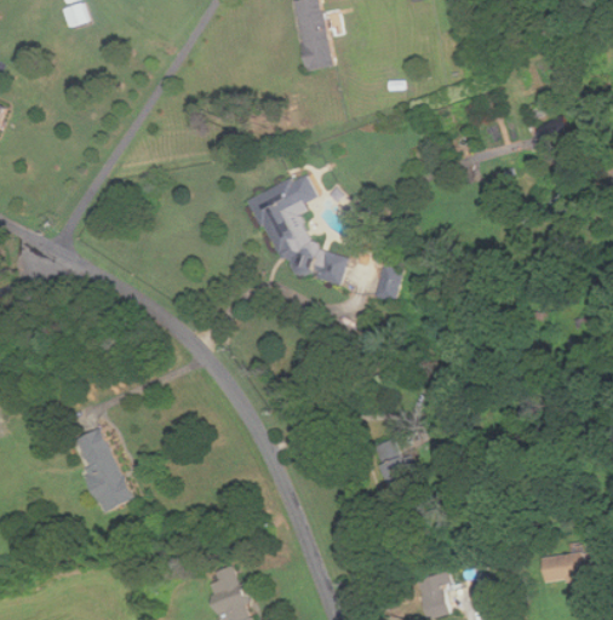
[(298,0),(294,1),(309,72),(336,65),(321,0),(298,0)]
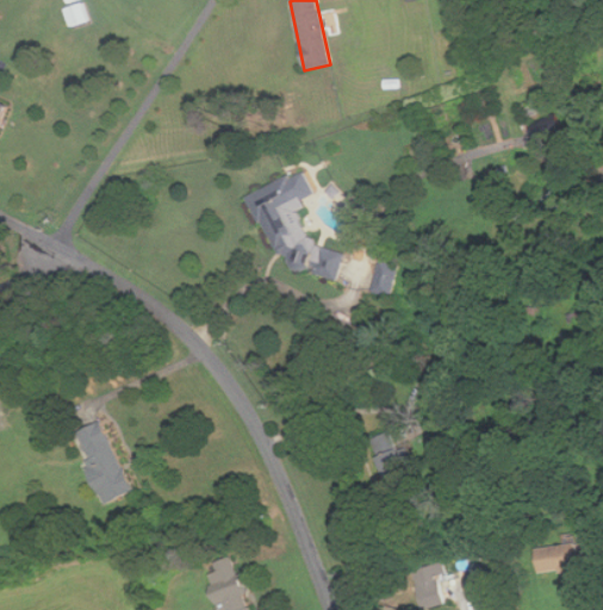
[(242,195),(252,221),(261,228),(268,247),(283,259),(287,268),(299,272),(308,262),(311,272),(317,275),(334,280),(341,253),(317,247),(303,234),(296,217),(300,198),(310,194),(300,172),(288,176),(286,176),(242,195)]
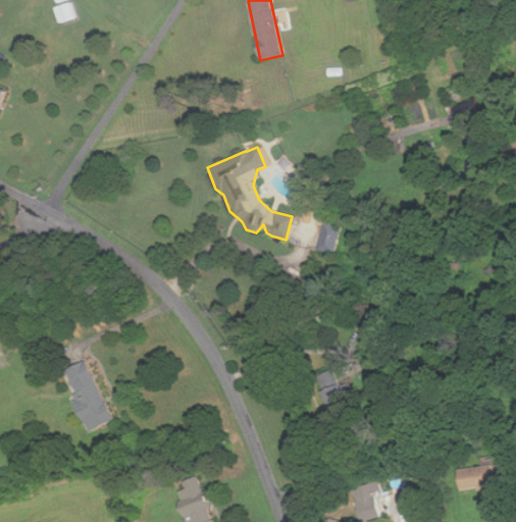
[(339,227),(322,222),(314,247),(330,253),(339,227)]
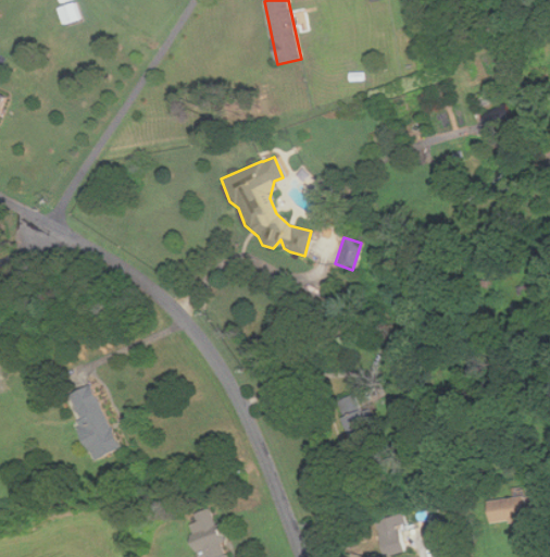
[(119,449),(92,384),(66,395),(91,460),(119,449)]
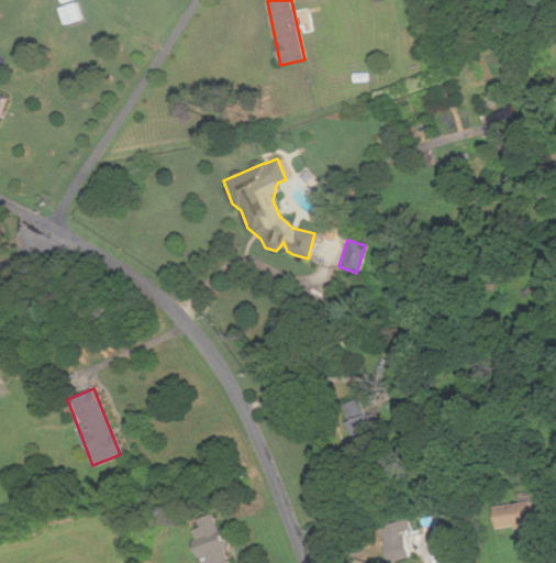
[(363,415),(359,400),(344,405),(354,450),(378,444),(371,412),(363,415)]
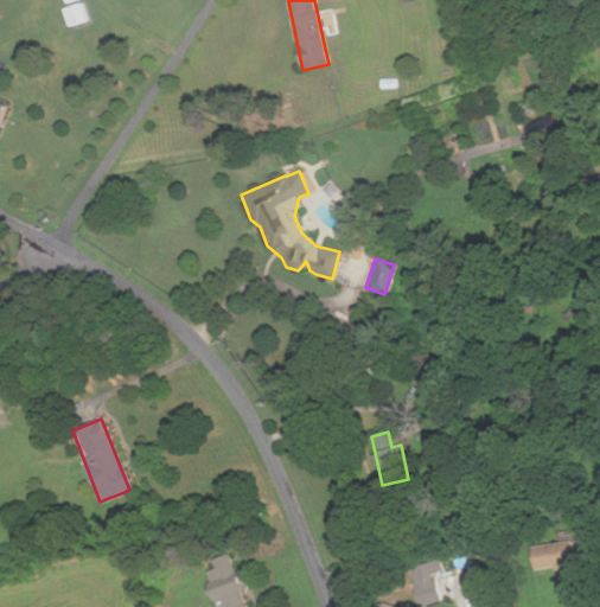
[(575,566),(573,542),(530,544),(531,569),(575,566)]
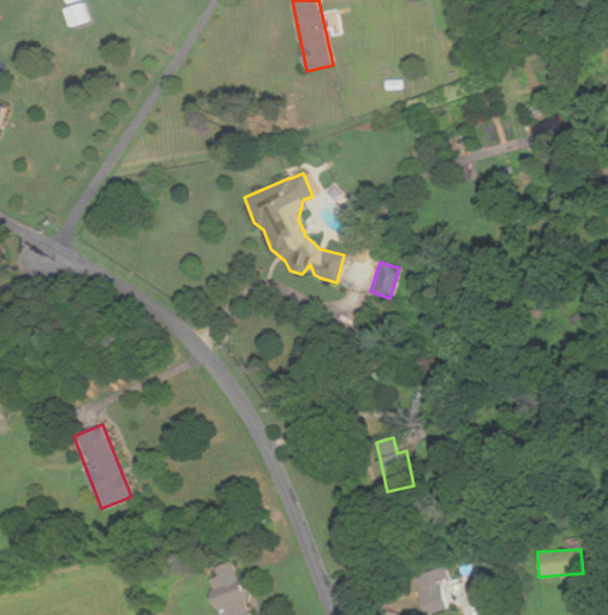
[(251,614),(237,560),(208,567),(220,614),(251,614)]
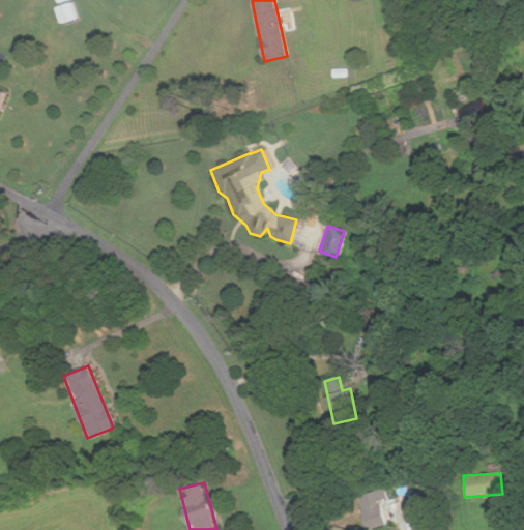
[(357,496),(367,529),(390,523),(381,489),(357,496)]
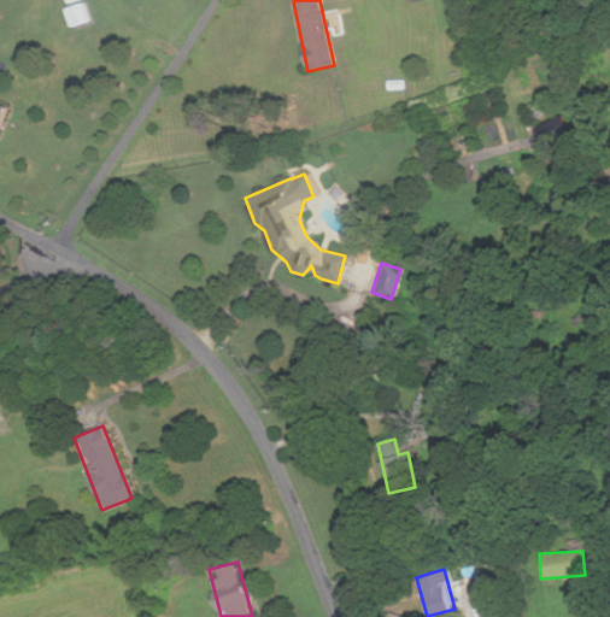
All buildings are outlined.
